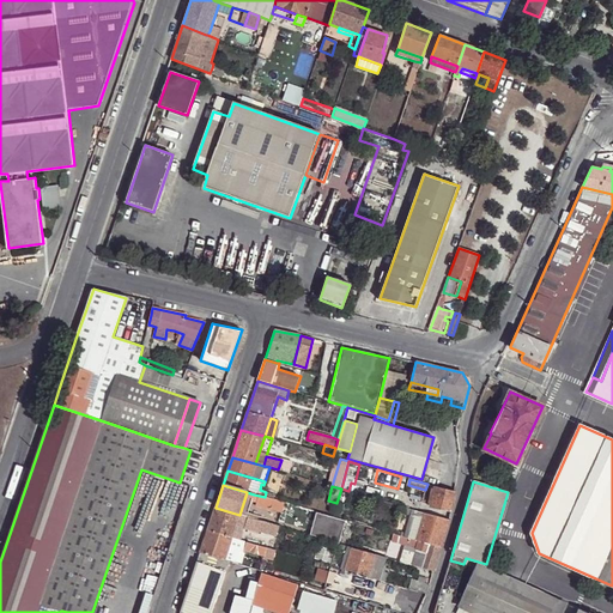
[(431,507),(451,510),(455,492),(436,486),(431,507)]
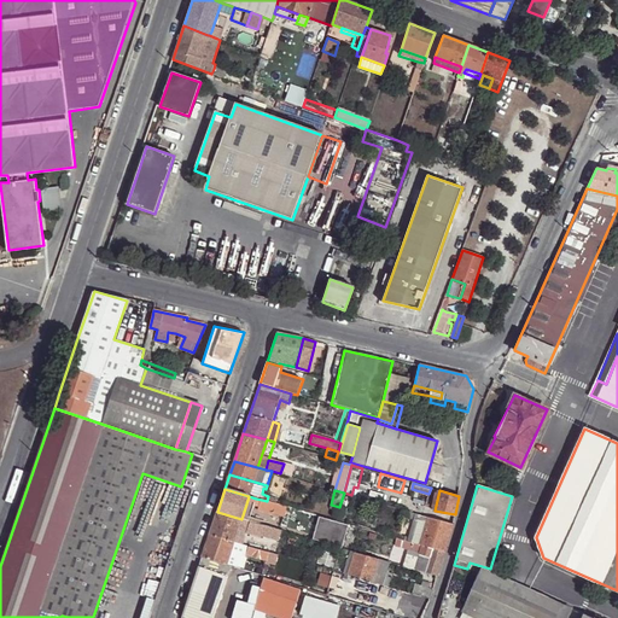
[(351,495),(344,493),(339,507),(339,511),(336,520),(344,523),(353,496),(351,495)]
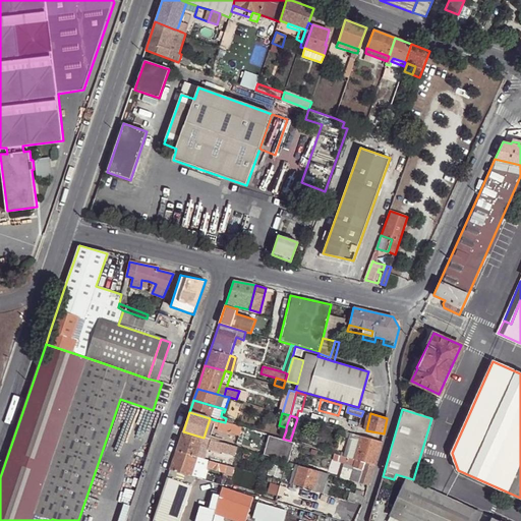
[(214,425),(216,420),(210,418),(204,438),(210,440),(214,425)]
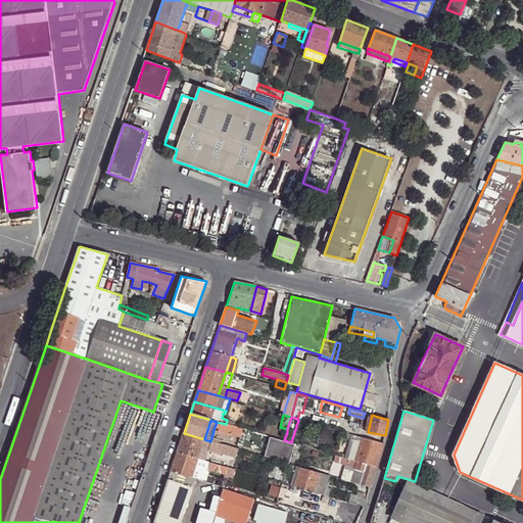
[(231,435),(232,431),(233,426),(226,424),(217,422),(215,427),(225,430),(224,433),(231,435)]
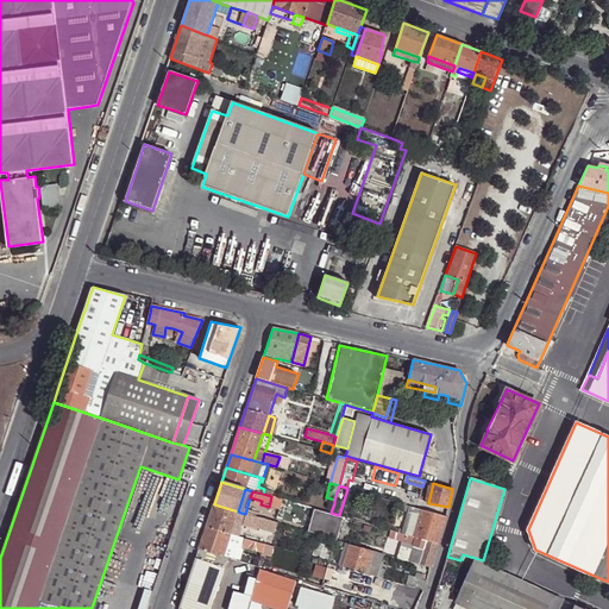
[(420,515),(414,537),(438,542),(446,516),(397,503),(396,508),(412,513),(420,515)]
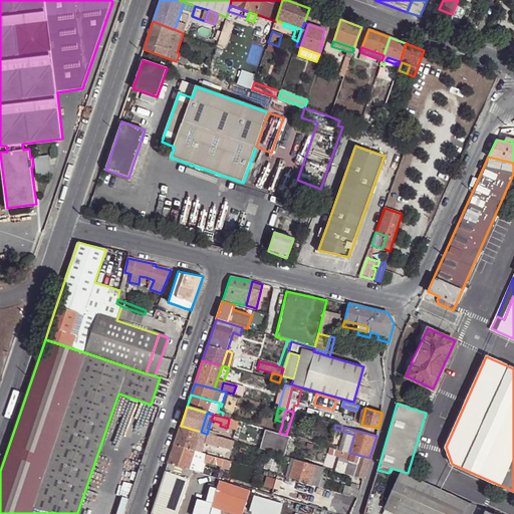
[(207,434),(201,432),(181,426),(174,445),(194,451),(200,453),(201,453),(207,434)]
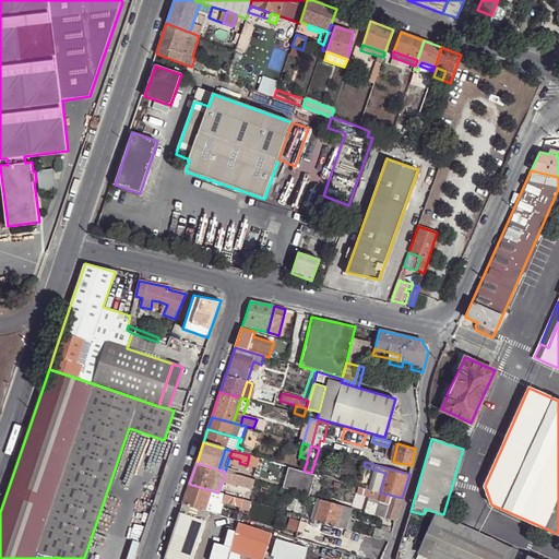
[(302,476),(304,471),(290,467),(288,473),(302,476)]
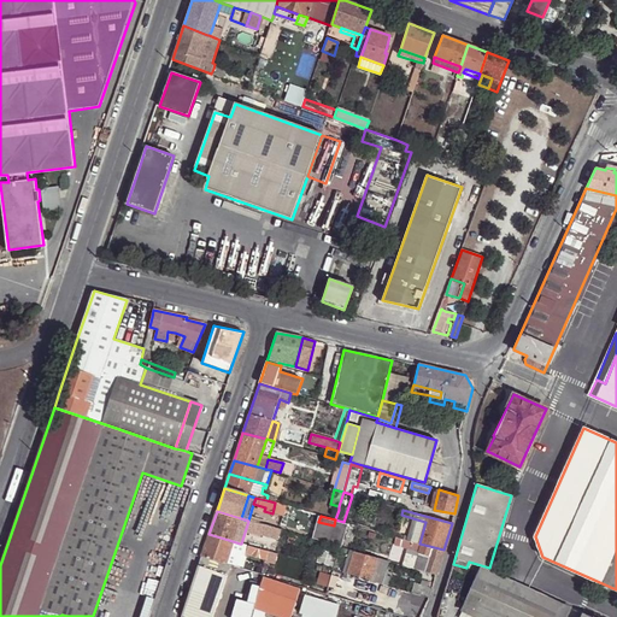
[(344,522),(335,519),(334,526),(330,539),(339,541),(344,522)]
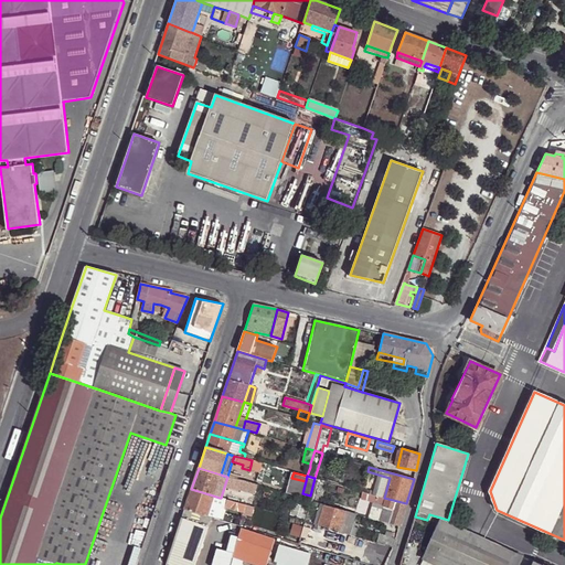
[(382,476),(376,496),(384,498),(390,478),(382,476)]
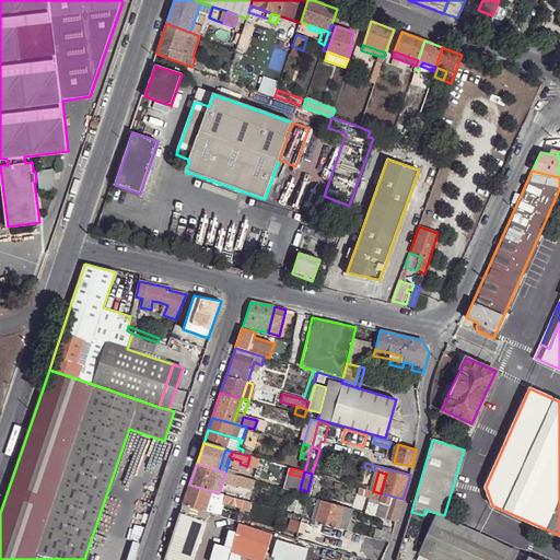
[(225,496),(232,474),(225,473),(219,493),(225,496)]
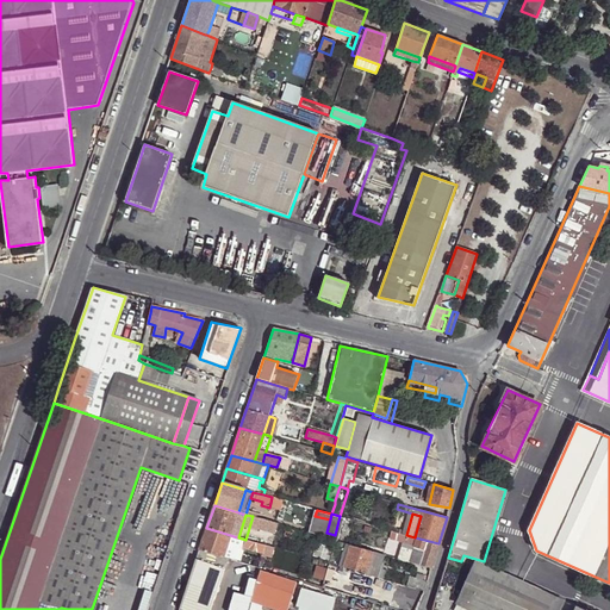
[(274,534),(278,523),(260,518),(256,528),(274,534)]
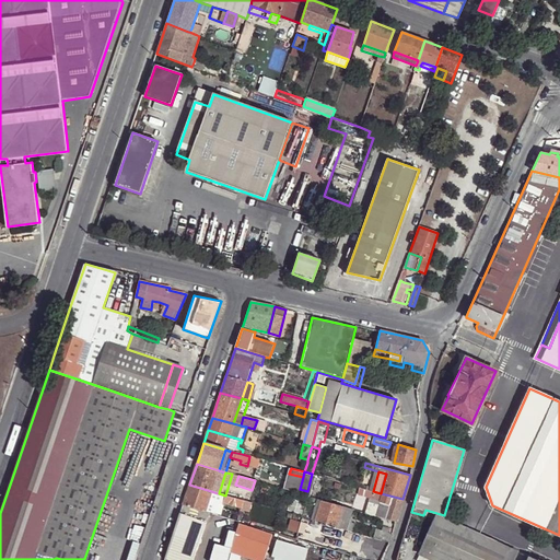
[(211,491),(189,485),(183,505),(203,513),(211,491)]
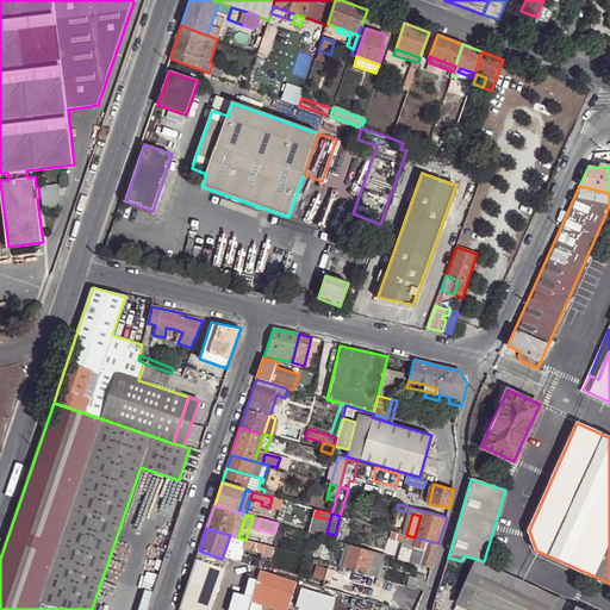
[(406,535),(392,530),(390,536),(412,543),(414,540),(416,541),(414,549),(402,546),(398,559),(431,568),(439,543),(415,537),(406,535)]
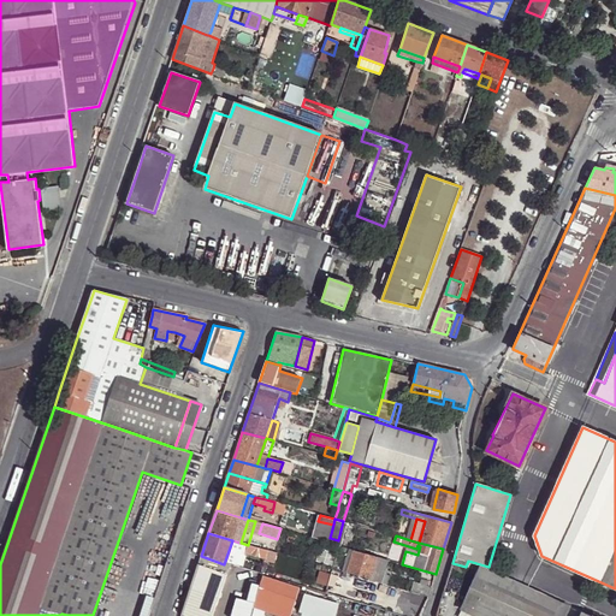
[(224,564),(230,566),(232,567),(234,563),(237,551),(240,543),(232,540),(224,564)]
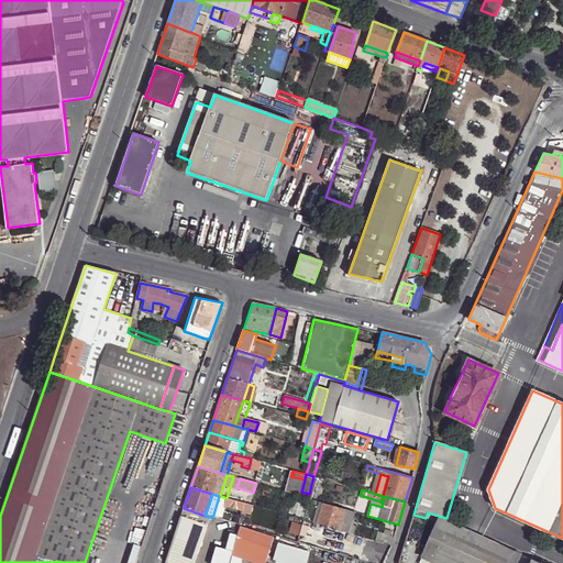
[(224,506),(227,498),(220,496),(219,496),(217,504),(224,506)]
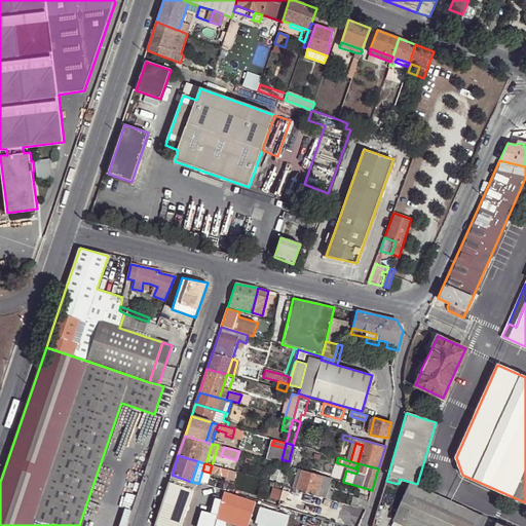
[(229,471),(212,465),(210,473),(227,478),(229,471)]
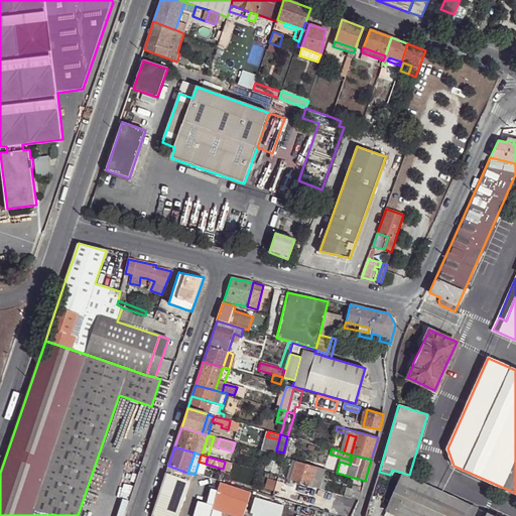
[(296,461),(293,461),(288,480),(291,480),(296,461)]
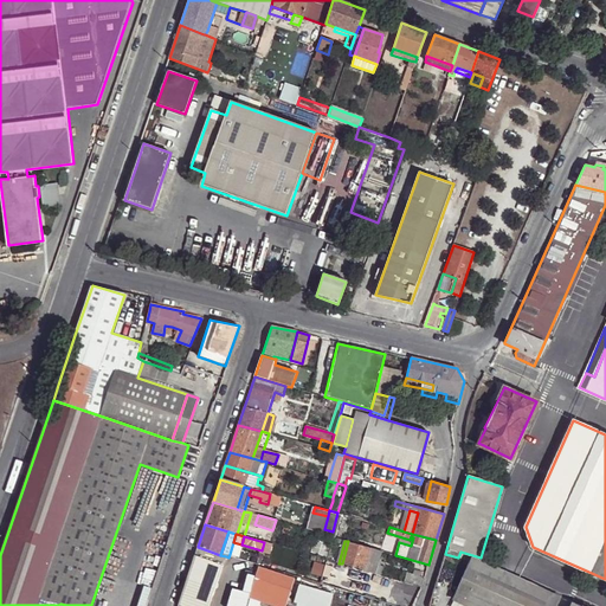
[(365,571),(371,548),(348,541),(342,563),(365,571)]
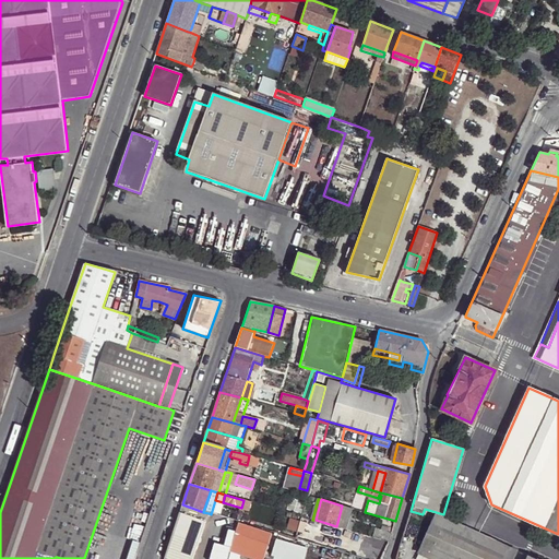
[(182,504),(165,558),(164,558),(192,558),(209,513),(203,512),(182,504)]
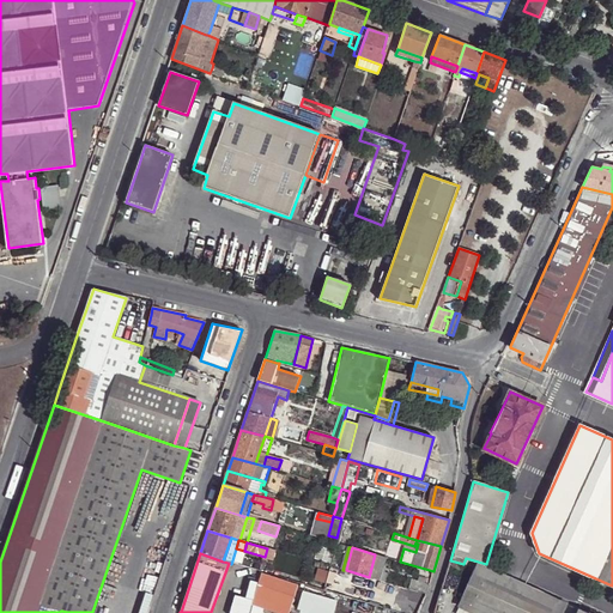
[(381,581),(388,558),(375,554),(369,577),(381,581)]
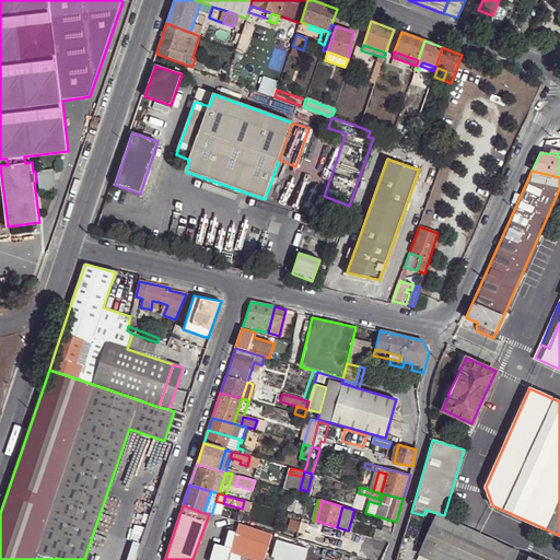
[(436,559),(512,559),(516,551),(438,515),(420,552),(436,559)]
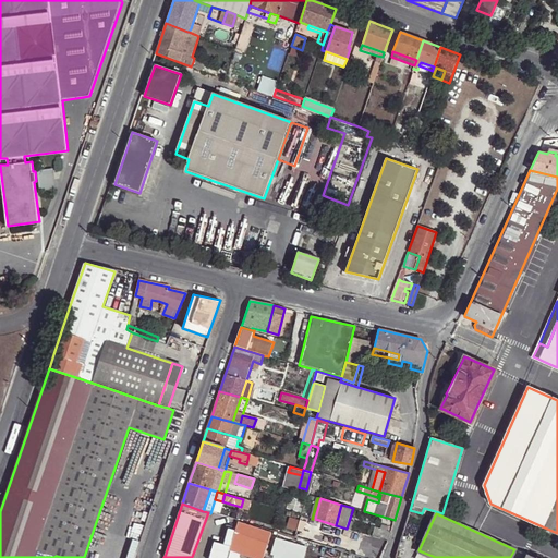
[(264,557),(271,531),(238,521),(230,552),(253,557),(264,557)]
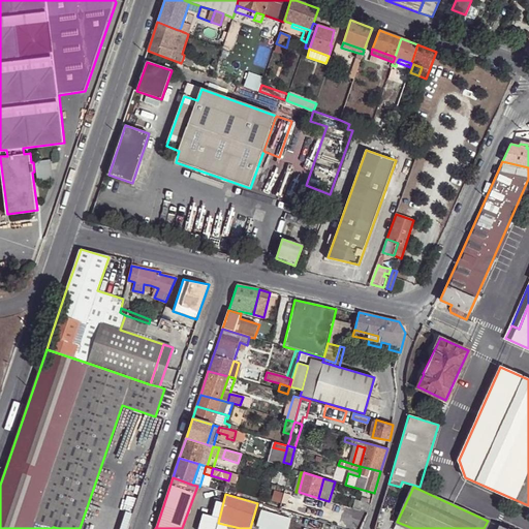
[(368,512),(371,503),(355,499),(353,507),(363,510),(368,512)]
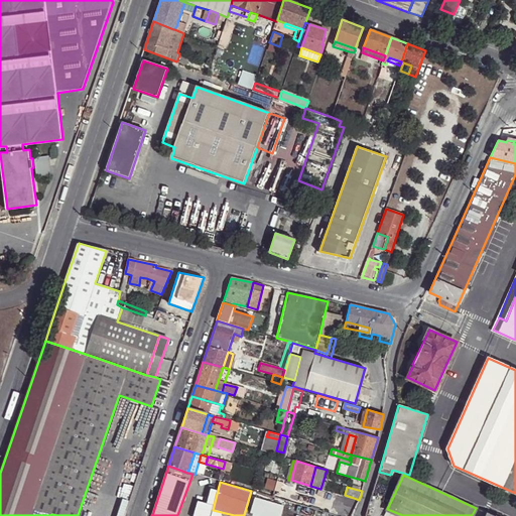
[(247,512),(259,515),(278,515),(283,503),(253,494),(247,512)]
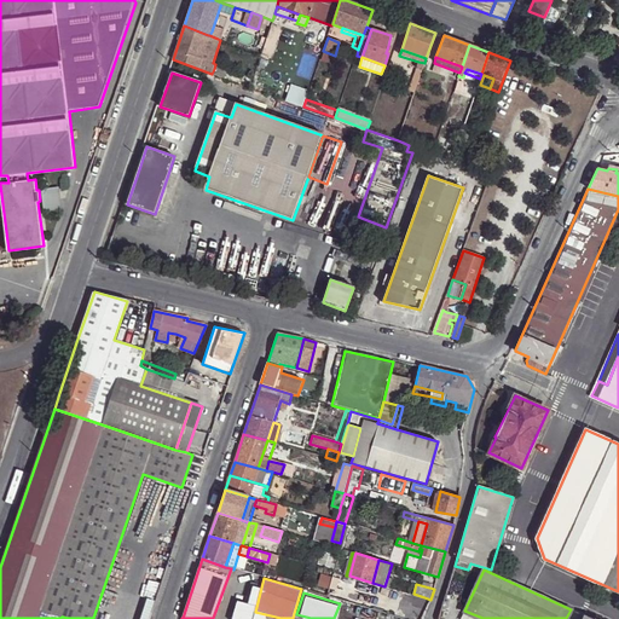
[(421,608),(427,609),(431,600),(424,597),(421,608)]
